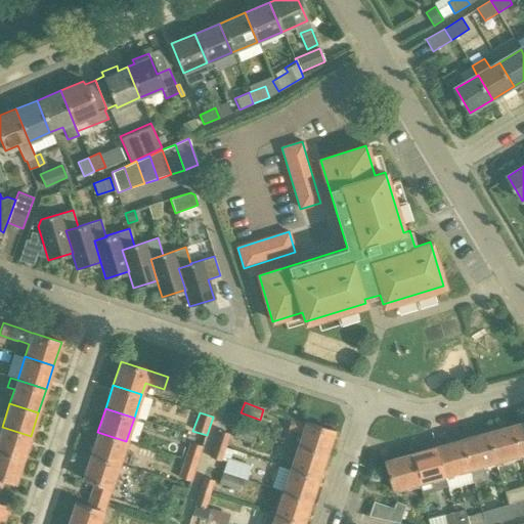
[(305,422),(305,424),(291,419),(287,430),(301,435),(298,446),(325,455),(334,431),(305,422)]
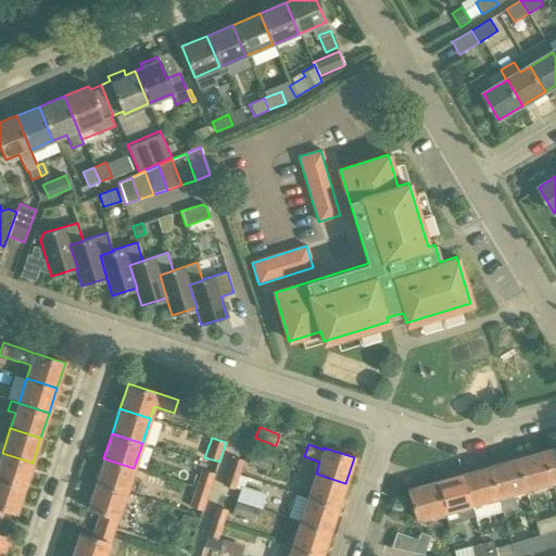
[(555,447),(542,452),(551,481),(555,479),(555,447)]
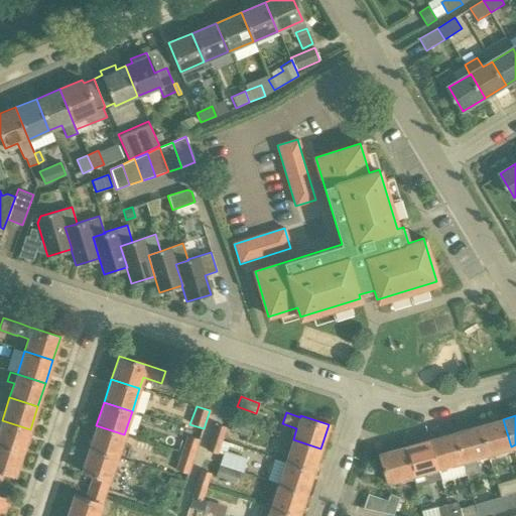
[(249,436),(253,425),(234,418),(230,430),(249,436)]
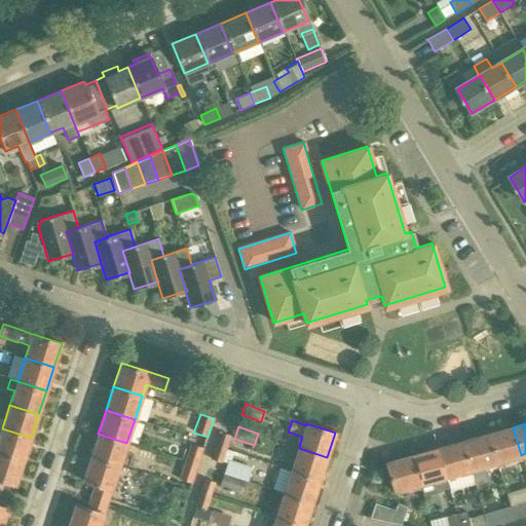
[(521,455),(513,427),(489,434),(497,461),(521,455)]
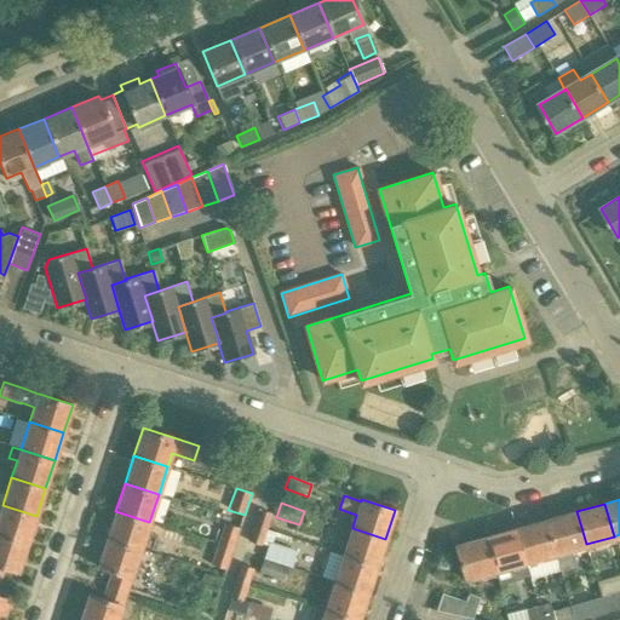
[(36,516),(3,505),(0,511),(0,534),(27,544),(36,516)]
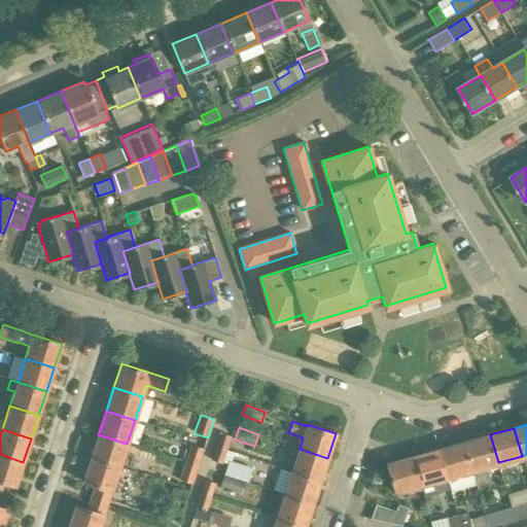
[(215,447),(226,450),(231,436),(219,432),(215,447)]
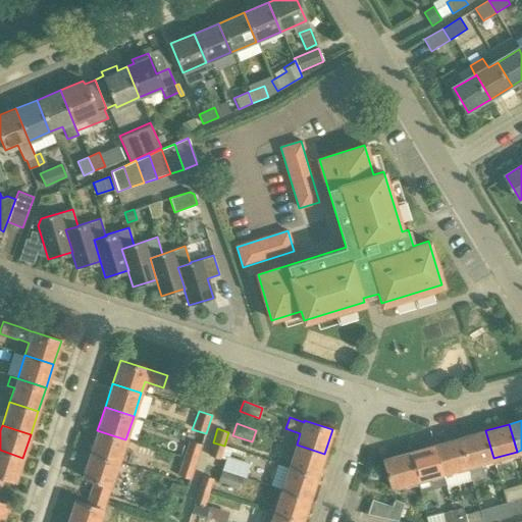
[(97,430),(90,454),(118,463),(125,439),(97,430)]
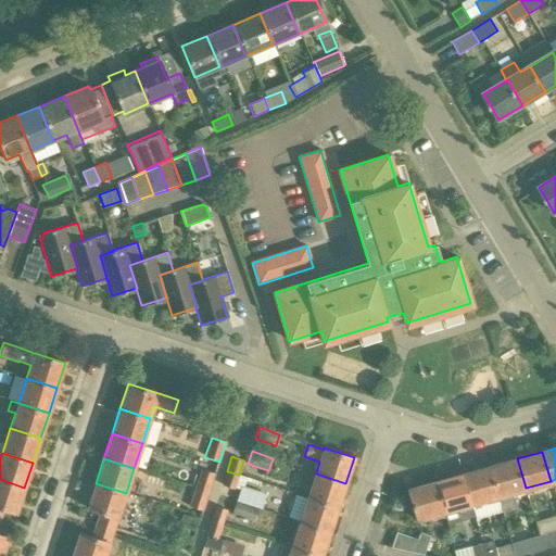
[(517,458),(489,466),(497,496),(526,488),(517,458)]
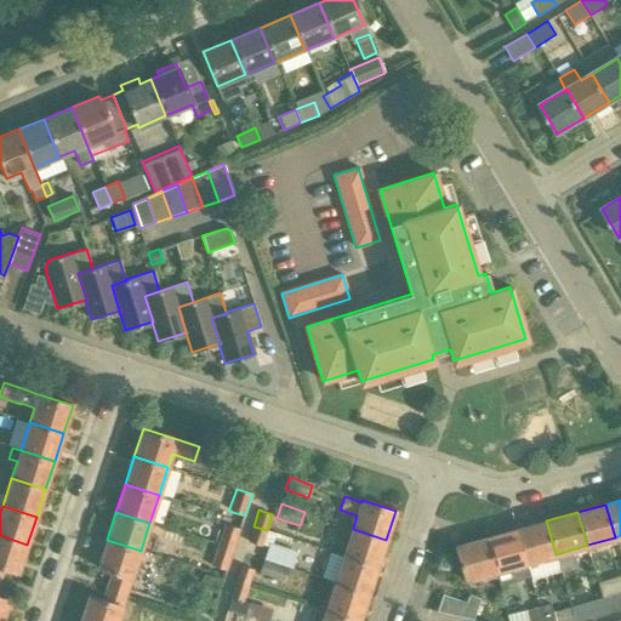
[(556,554),(546,520),(516,530),(524,563),(556,554)]
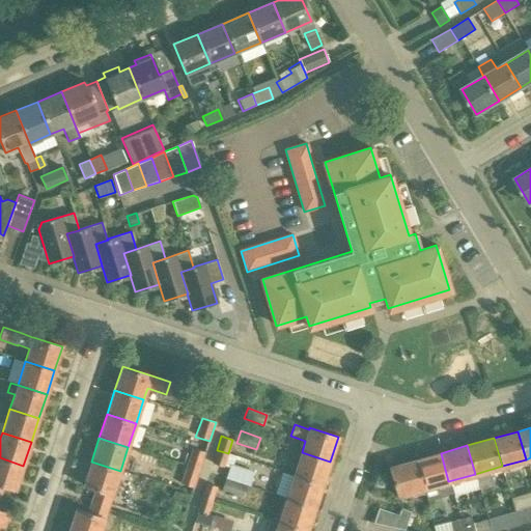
[(192,448),(186,466),(199,470),(205,452),(192,448)]
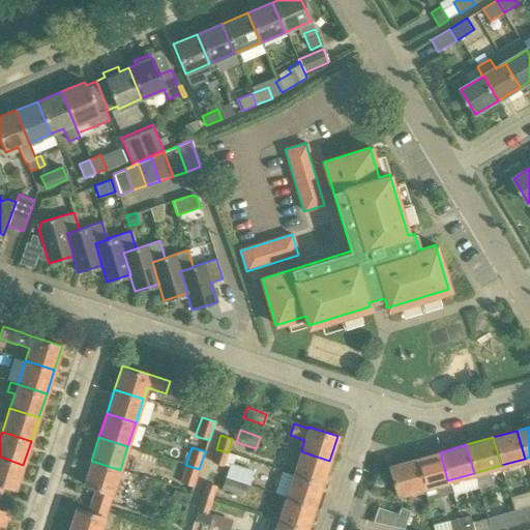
[(228,452),(216,449),(211,463),(223,467),(228,452)]
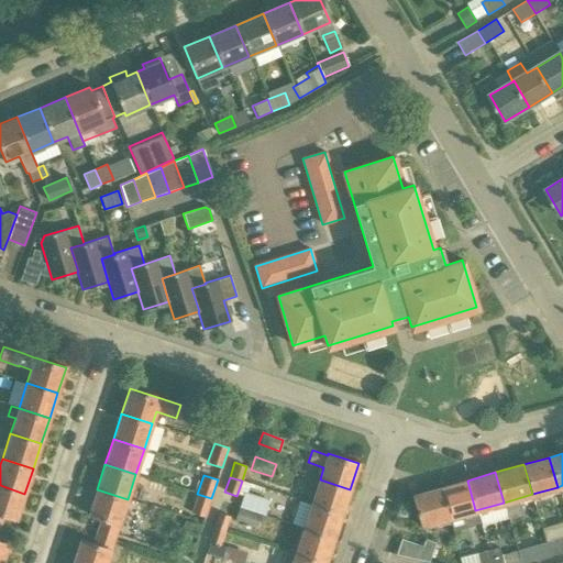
[(320,479),(311,504),(342,514),(350,489),(320,479)]
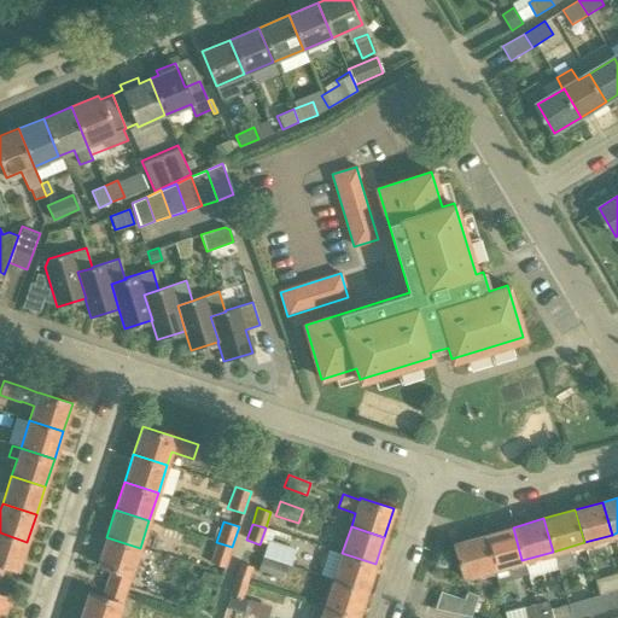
[(513,528),(482,536),(490,569),(522,560),(513,528)]
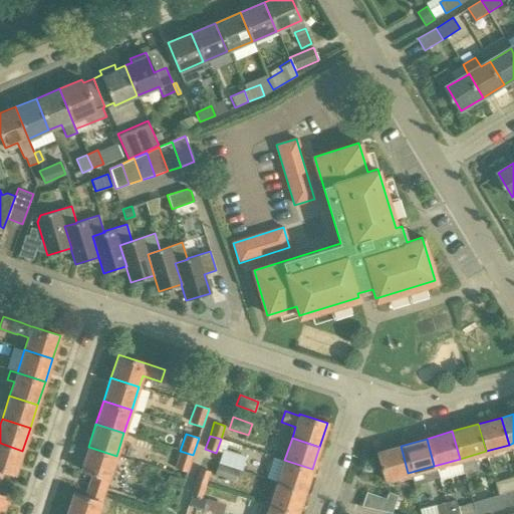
[(22,451),(0,443),(0,476),(2,470),(15,474),(22,451)]
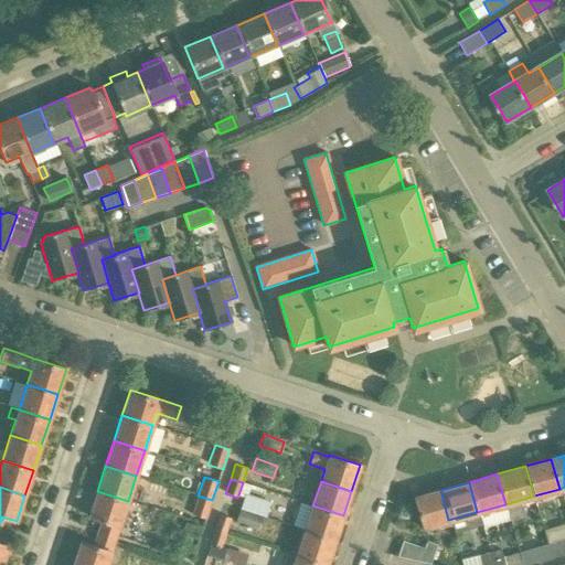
[(448,520),(440,490),(414,498),(423,528),(448,520)]
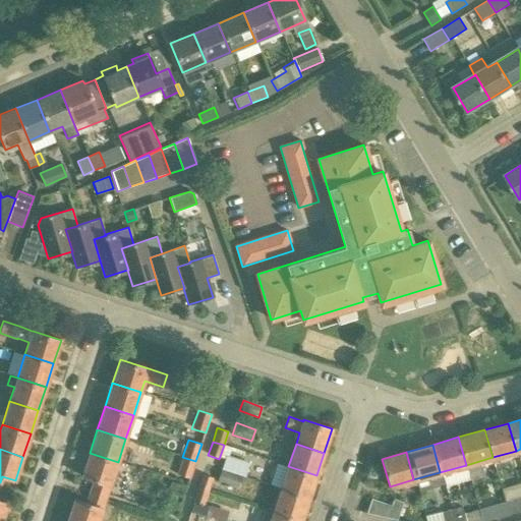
[(118,462),(90,453),(81,476),(94,480),(90,491),(106,497),(109,485),(110,485),(118,462)]
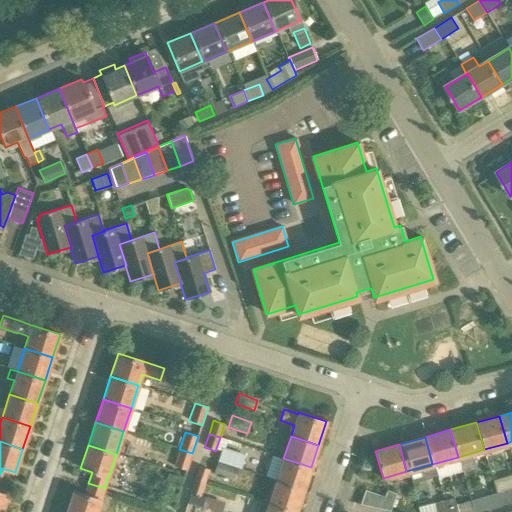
[(222,447),(218,461),(238,467),(242,468),(246,454),(222,447)]
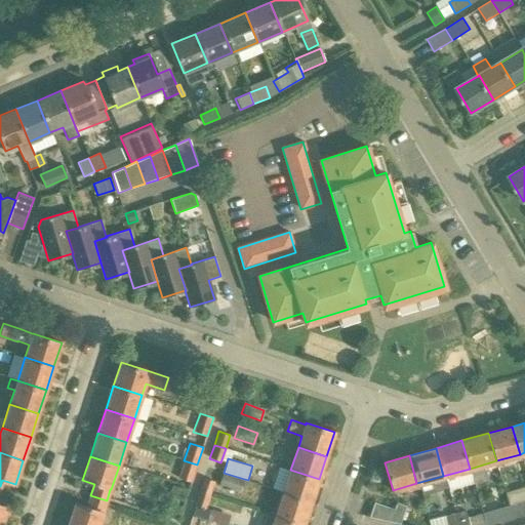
[(197,465),(184,460),(177,478),(192,482),(197,465)]
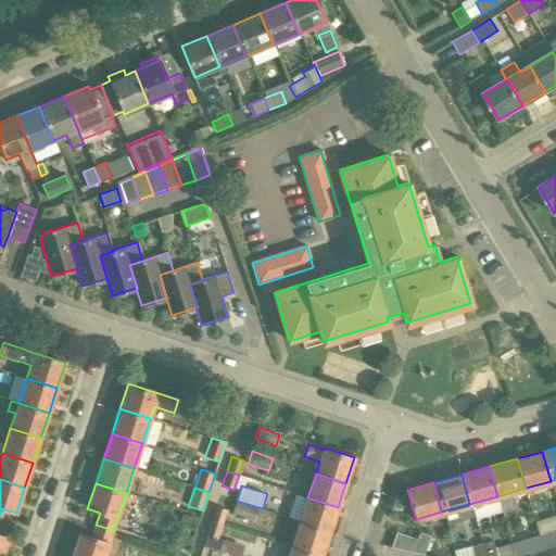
[(338,507),(307,497),(300,522),(329,532),(338,507)]
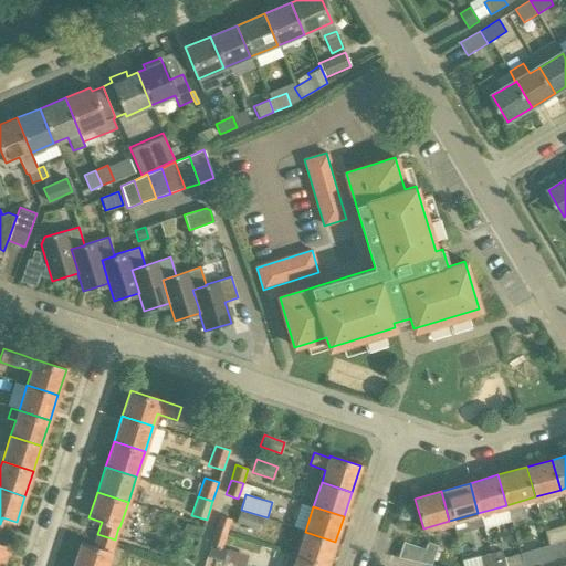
[(263,516),(241,510),(237,524),(259,531),(263,516)]
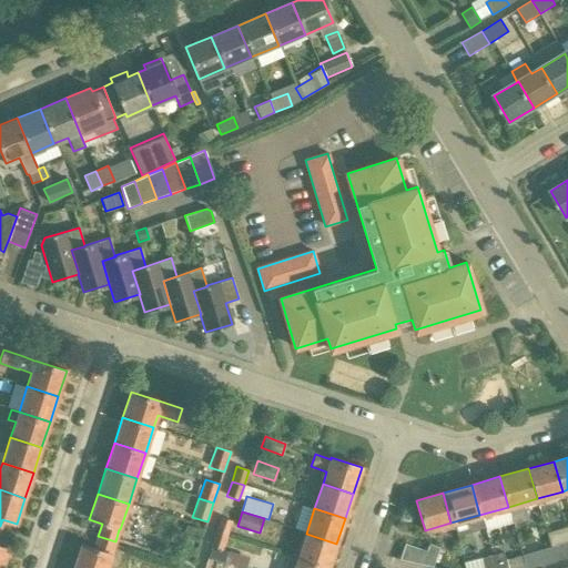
[(215,531),(227,536),(232,521),(220,517),(215,531)]
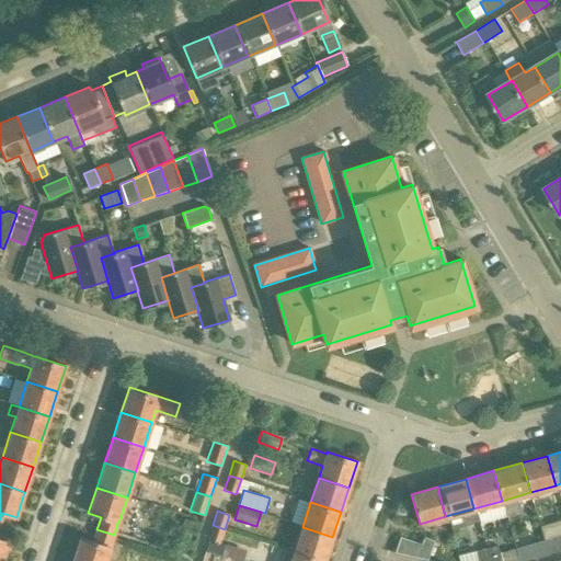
[(194,535),(197,525),(184,521),(181,531),(194,535)]
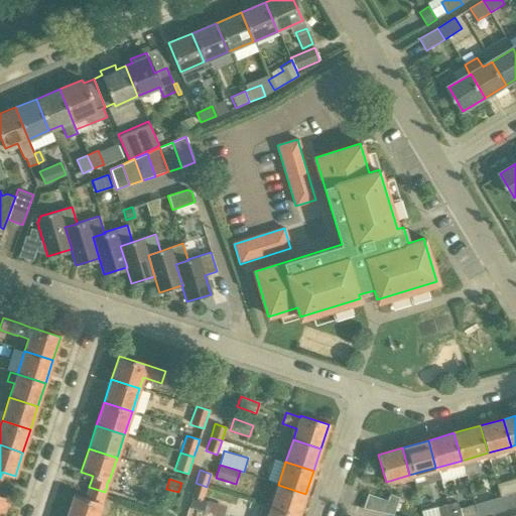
[(207,487),(196,483),(190,496),(202,500),(207,487)]
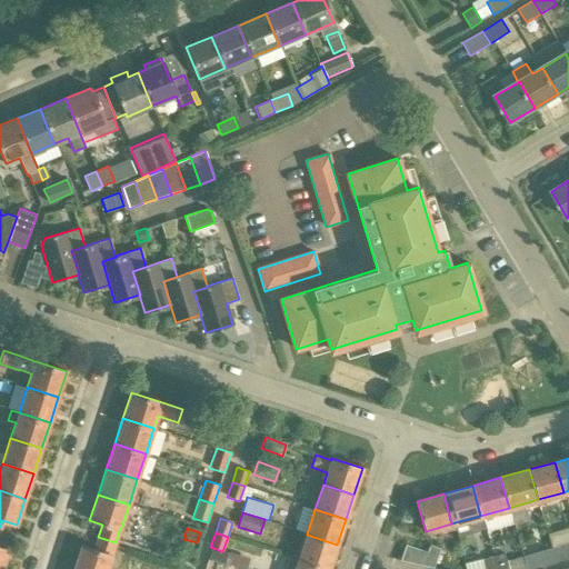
[(307,535),(298,560),(326,568),(329,568),(337,545),(307,535)]
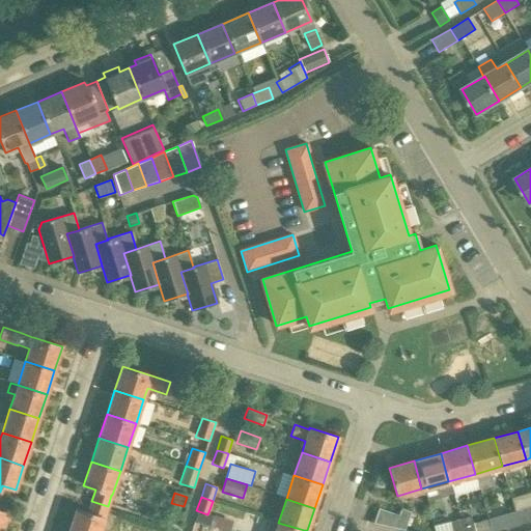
[(76,509),(68,530),(100,530),(105,519),(104,518),(108,506),(91,501),(88,512),(76,509)]
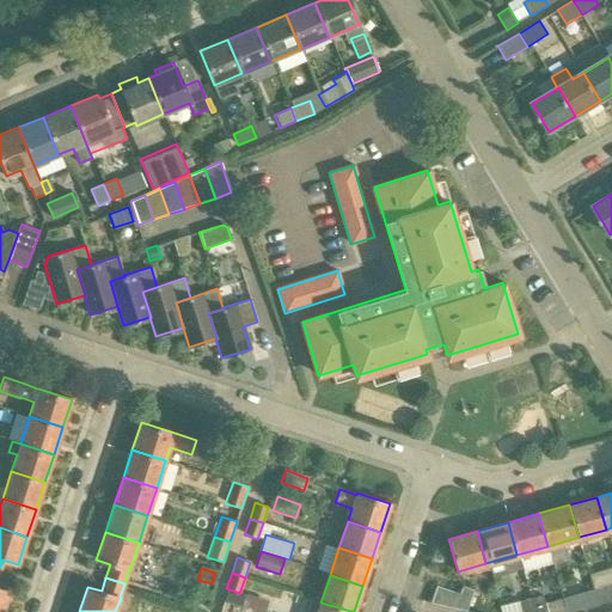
[(611,583),(593,589),(598,605),(611,600),(611,583)]
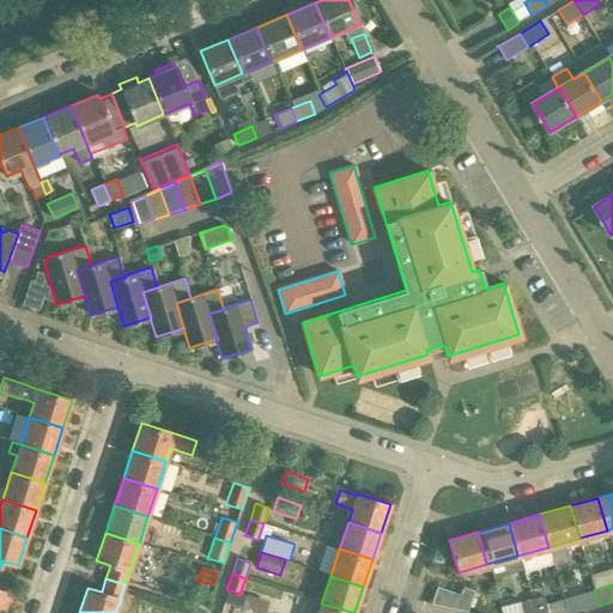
[(430,604),(467,612),(474,592),(462,587),(460,595),(437,587),(430,604)]
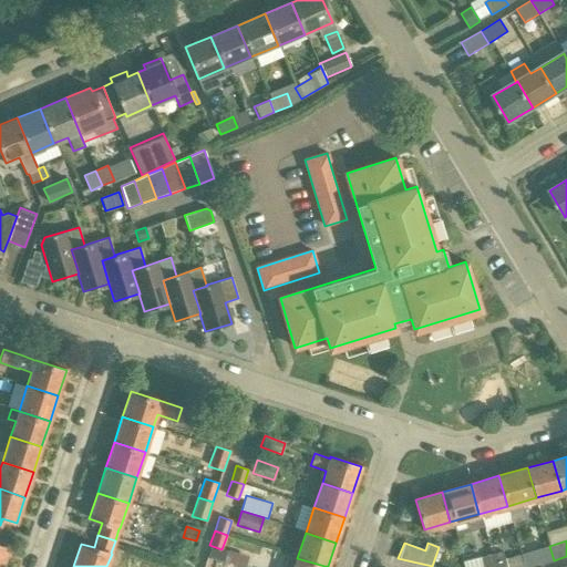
[(554,560),(549,546),(544,547),(540,549),(543,564),(554,560)]
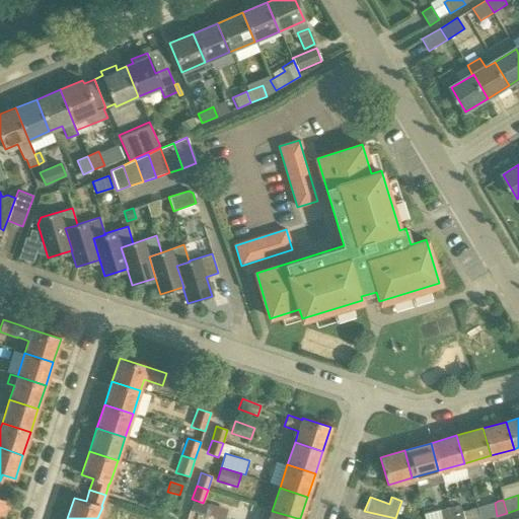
[(209,503),(206,514),(215,517),(218,506),(209,503)]
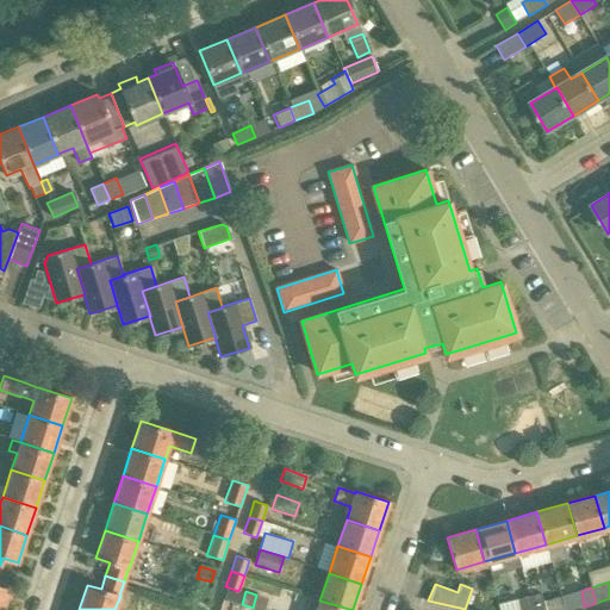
[(540,593),(528,597),(530,609),(541,609),(545,609),(540,593)]
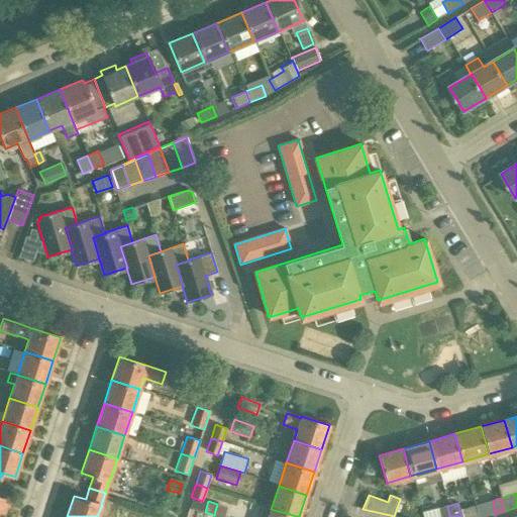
[(449,516),(447,506),(438,508),(440,516),(449,516)]
